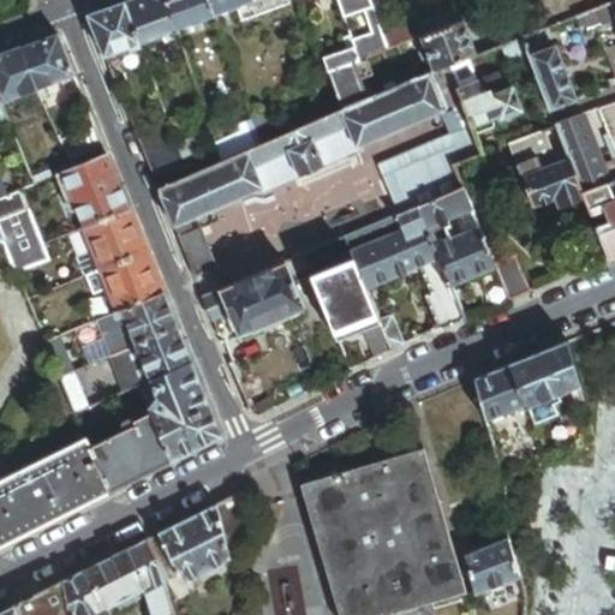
[(175,30),(165,0),(132,0),(125,4),(139,43),(175,30)]
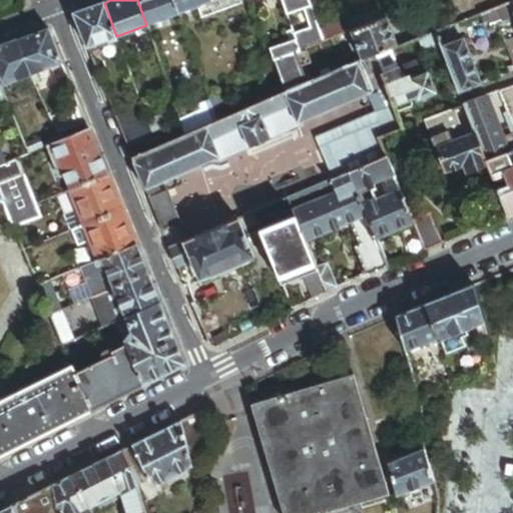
[(178,13),(172,0),(137,0),(146,25),(178,13)]
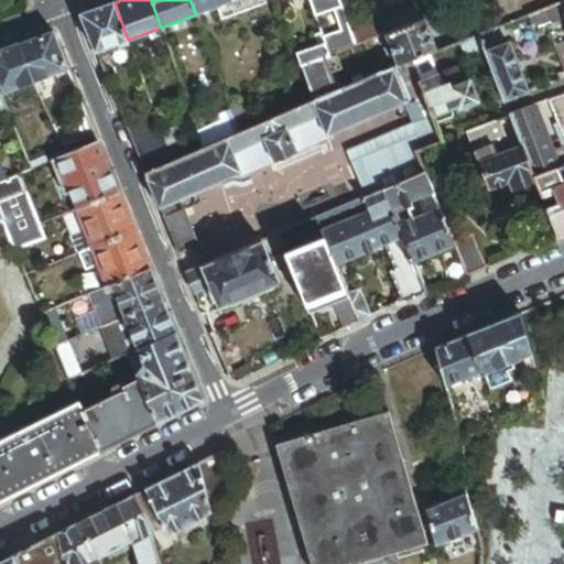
[(230,0),(190,0),(196,14),(231,1),(230,0)]
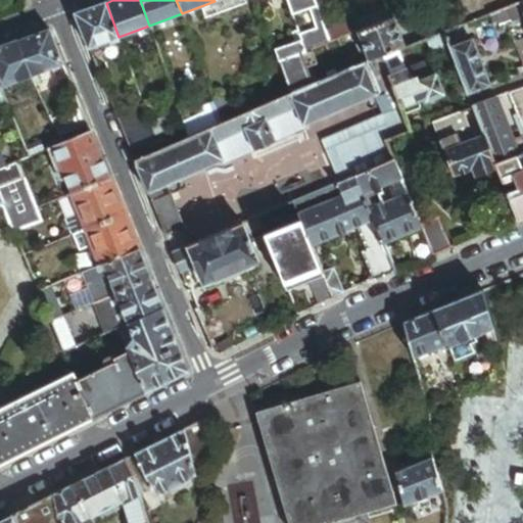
[(214,0),(215,1),(219,11),(235,6),(233,1),(234,0),(214,0)]
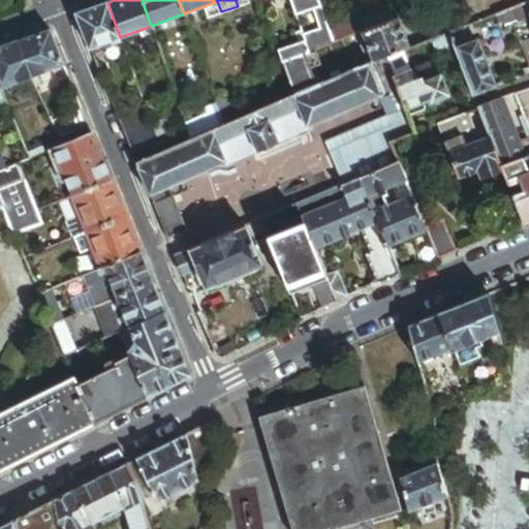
[(301,36),(303,43),(306,53),(307,52),(333,42),(329,31),(317,0),(287,0),(293,17),(311,10),(318,29),(301,36)]
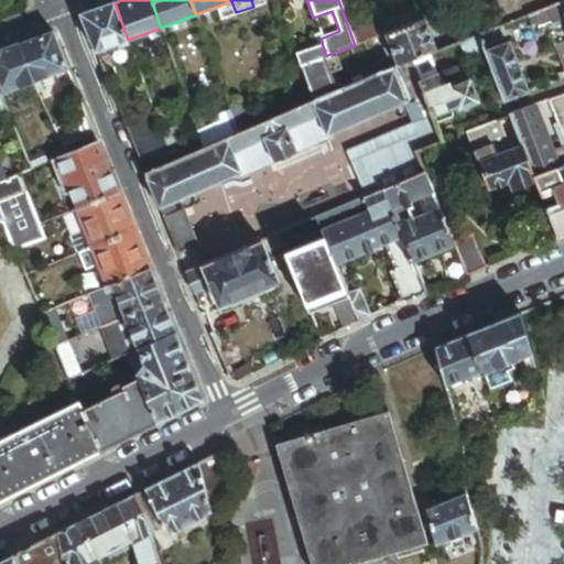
[(128,40),(115,3),(82,14),(96,51),(115,44),(128,40)]
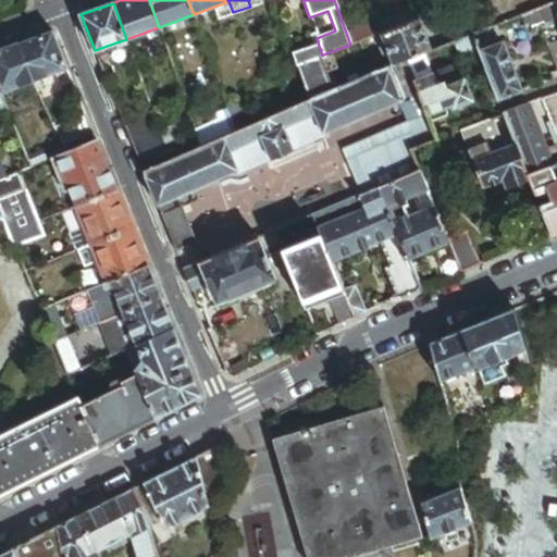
[(556,11),(554,4),(529,14),(532,22),(534,28),(556,19),(556,11)]
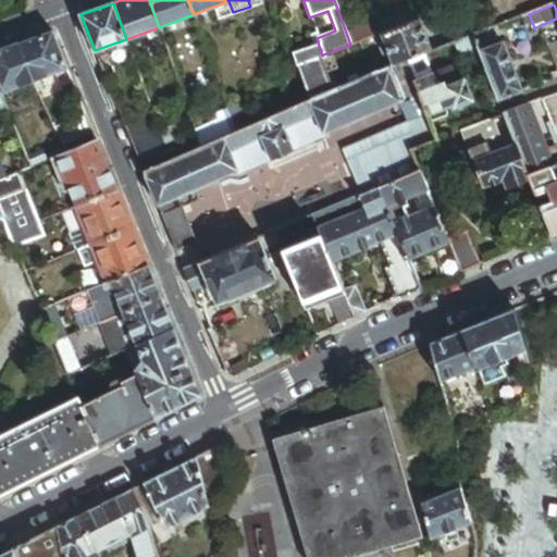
[(415,19),(411,10),(392,16),(395,26),(415,19)]
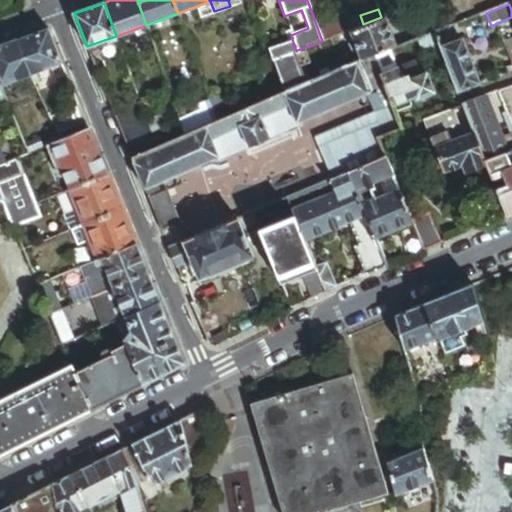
[(348,20),(348,19),(318,30),(322,41),(328,38),(330,37),(344,32),(346,31),(349,30),(363,24),(360,15),(348,20)]
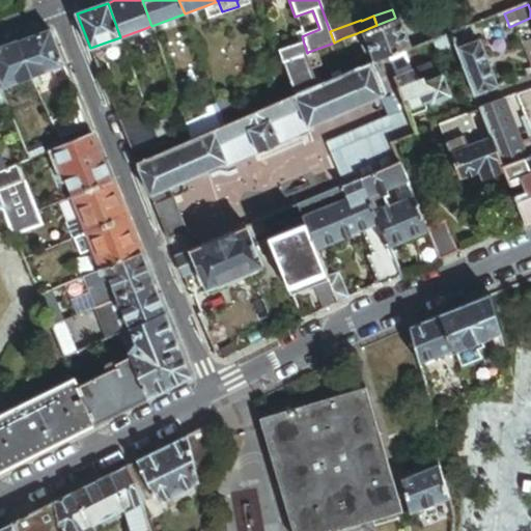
[(404,50),(410,48),(398,18),(395,18),(376,25),(362,31),(369,51),(373,61),(387,56),(404,50)]
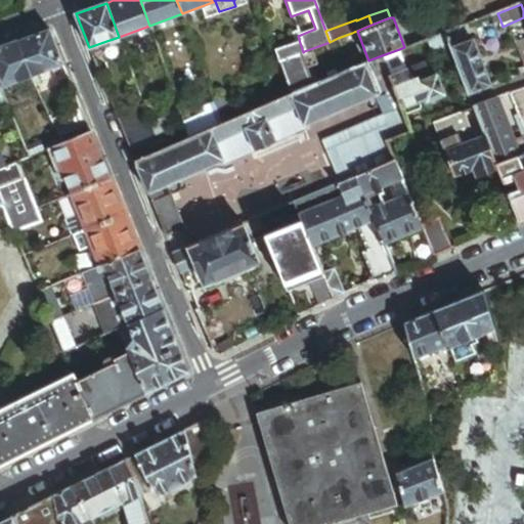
[(468,42),(462,27),(445,33),(451,48),(468,42)]
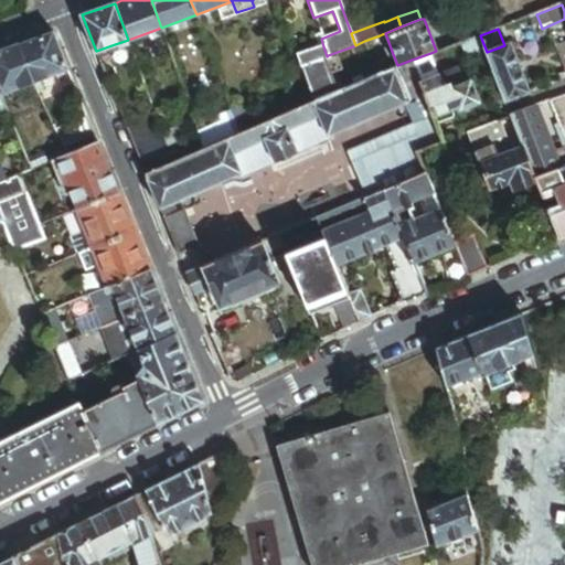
[(53,33),(20,45),(34,83),(68,71),(53,33)]
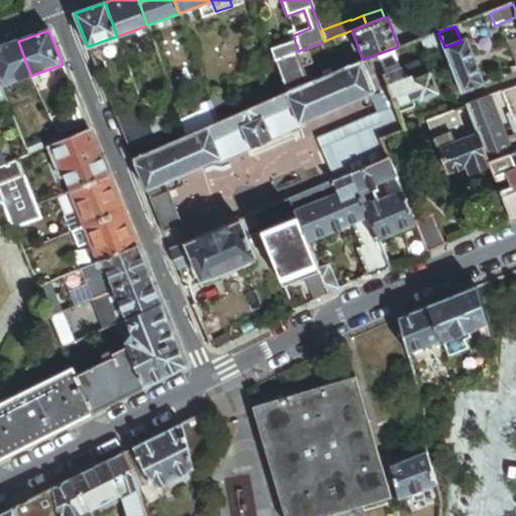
[(349,31),(347,32),(355,50),(359,49),(352,30),(349,31)]
